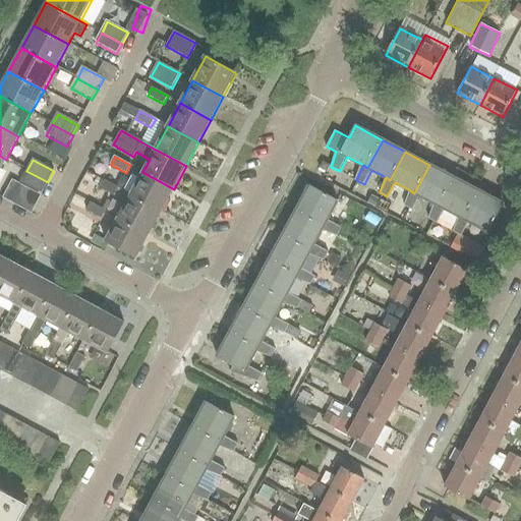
[(327,172),(330,165),(324,162),(320,168),(327,172)]
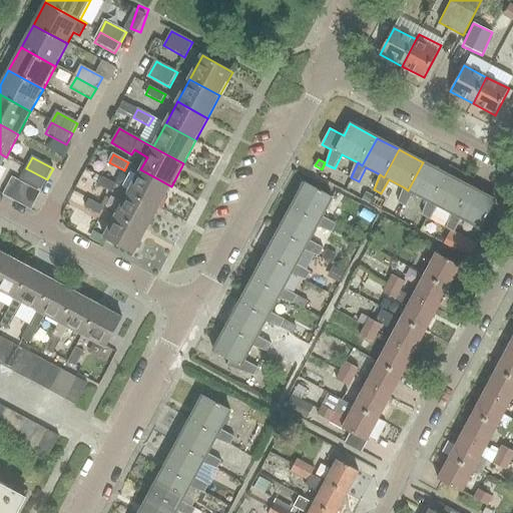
[(404,187),(398,202),(406,206),(413,192),(428,200),(432,202),(447,175),(423,162),(408,190),(404,187)]
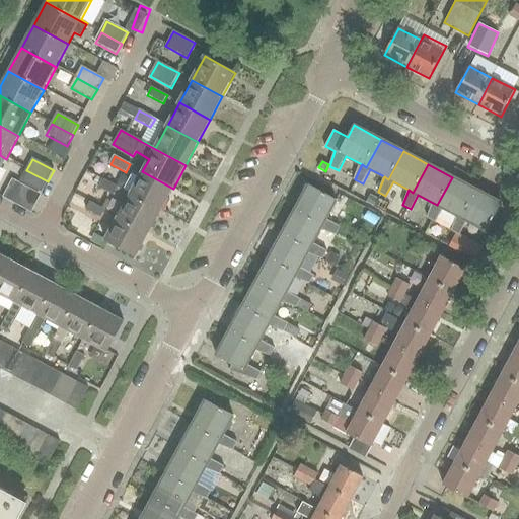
[(42,194),(48,181),(26,170),(20,182),(42,194)]
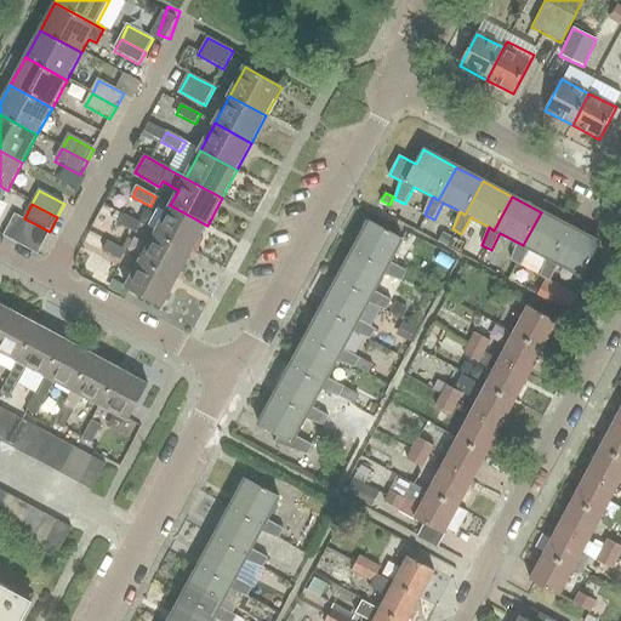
[(193,252),(208,226),(170,205),(155,233),(193,252)]
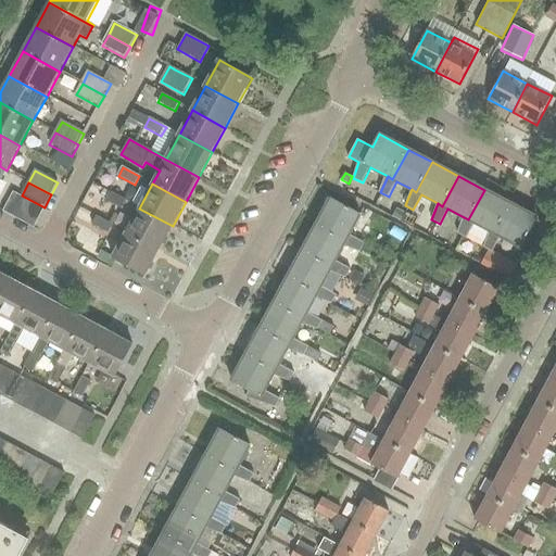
[(104,189),(101,197),(105,200),(110,192),(104,189)]
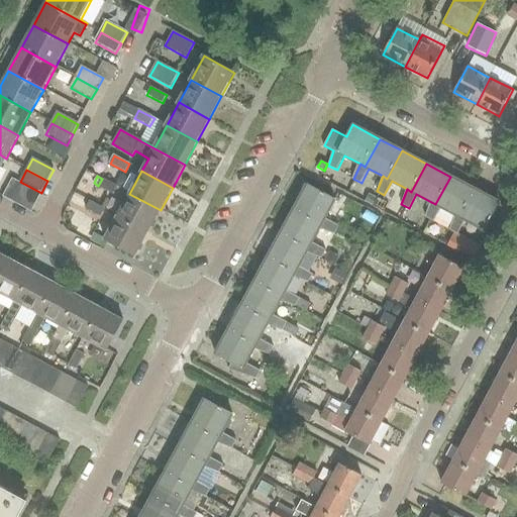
[(431,202),(425,217),(433,221),(440,207),(456,215),(460,217),(476,190),(450,177),(435,204),(431,202)]
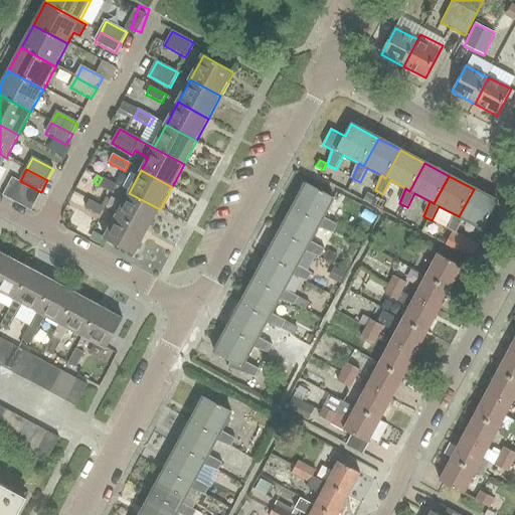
[(113,193),(117,186),(102,178),(98,185),(113,193)]
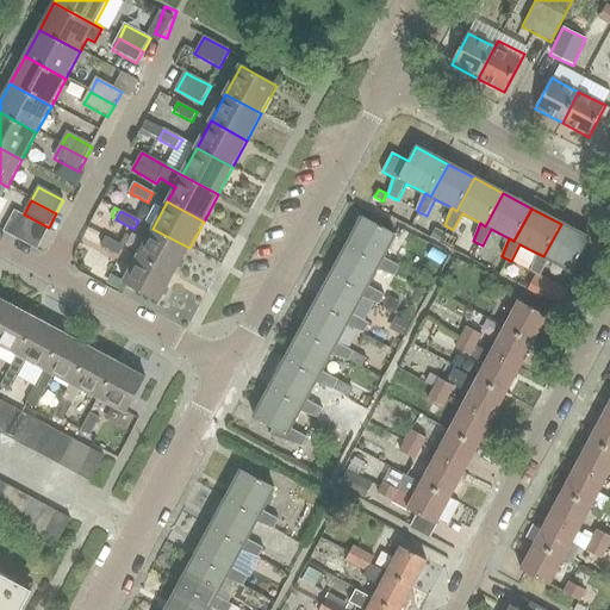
[(363,218),(348,248),(380,265),(378,271),(396,277),(400,267),(385,259),(397,236),(363,218)]
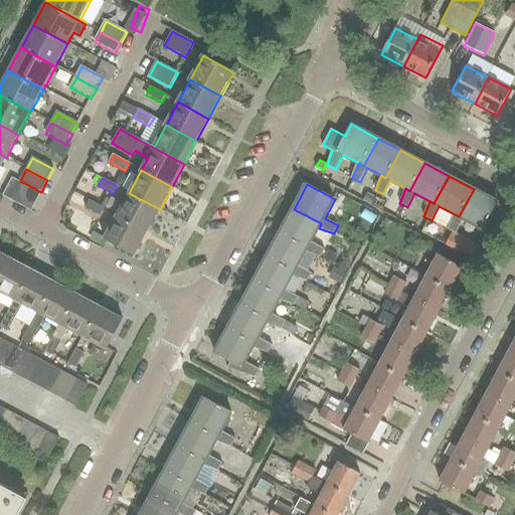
[(455,214),(448,228),(456,232),(463,219),(483,229),(497,202),(474,189),(459,216),(455,214)]
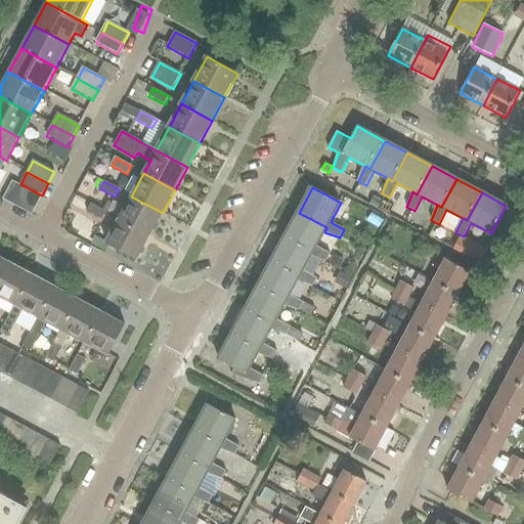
[(149,236),(163,213),(131,197),(119,219),(149,236)]
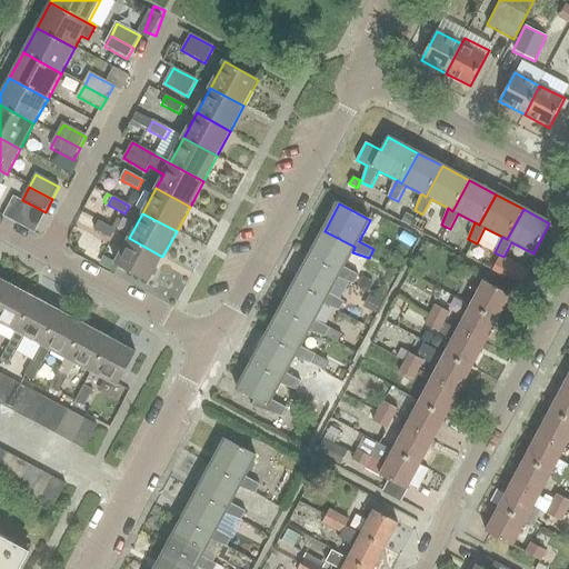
[(406,213),(402,221),(409,226),(413,218),(406,213)]
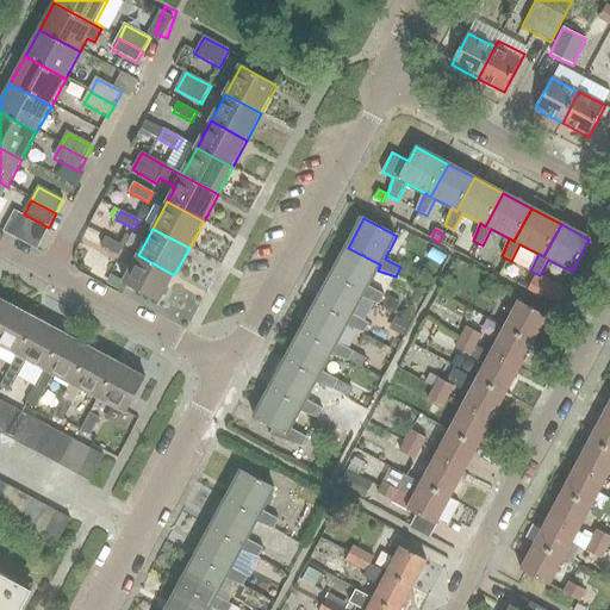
[(119,256),(124,248),(106,238),(101,248),(119,256)]
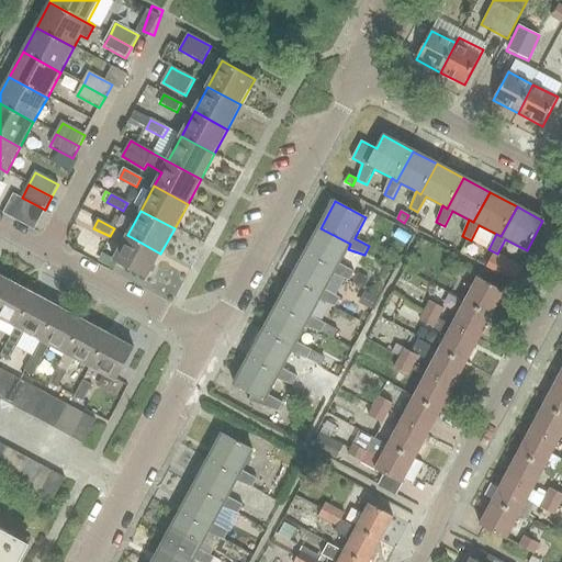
[(321,228),(306,255),(337,270),(334,276),(350,281),(355,272),(339,265),(348,249),(350,244),(321,228)]
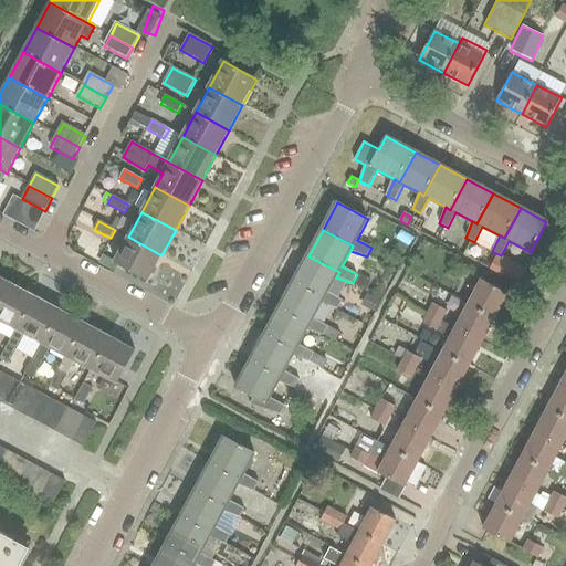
[(401,231),(397,238),(408,245),(412,238),(401,231)]
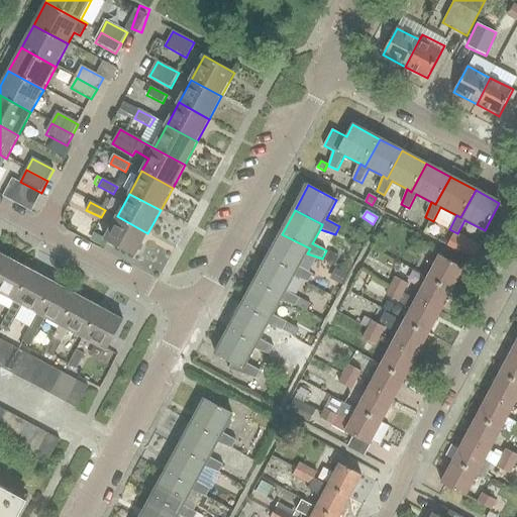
[(135,256),(147,233),(117,216),(104,240),(135,256)]
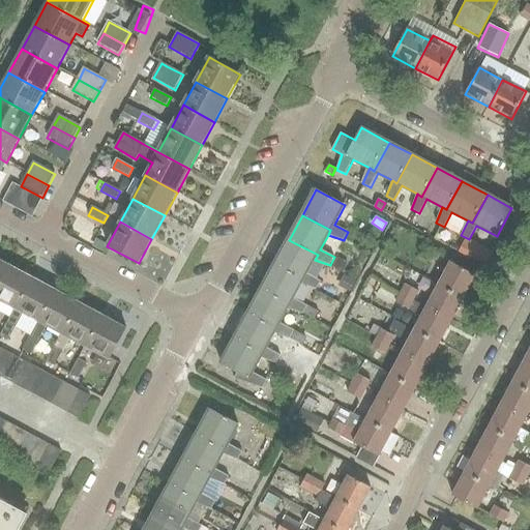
[(289,240),(275,264),(304,280),(301,284),(317,290),(321,283),(306,274),(315,260),(318,255),(289,240)]
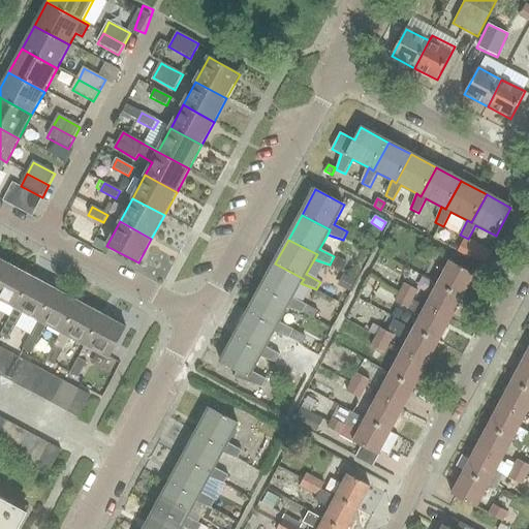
[(425,248),(419,256),(433,263),(438,255),(425,248)]
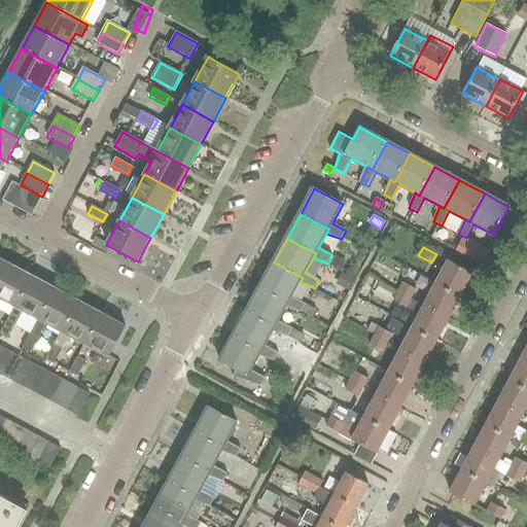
[(337,256),(331,265),(341,270),(346,261),(337,256)]
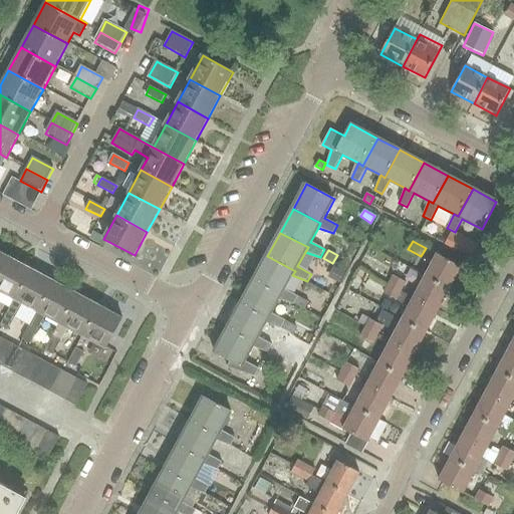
[(0,273),(9,257),(0,252),(0,273)]
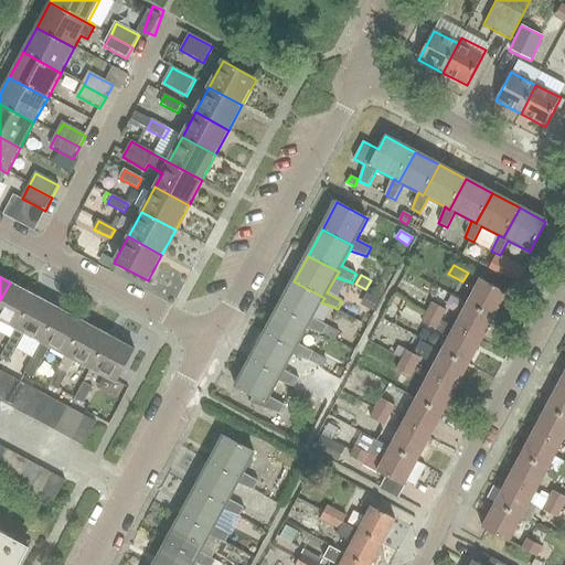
[(481,279),(468,304),(494,318),(508,294),(481,279)]
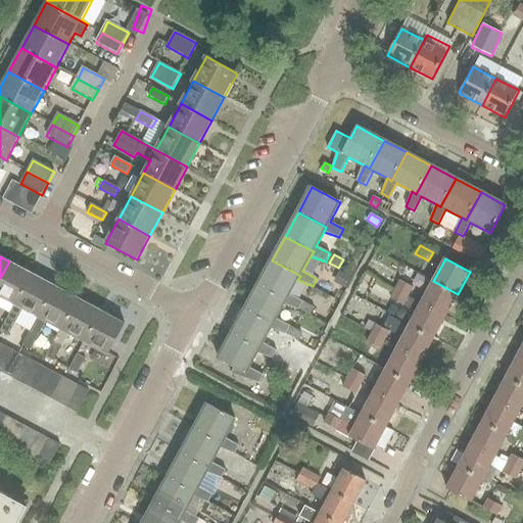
[(289,296),(297,280),(300,276),(272,260),(258,286),(286,300),(284,305),(299,311),(303,303),(289,296)]
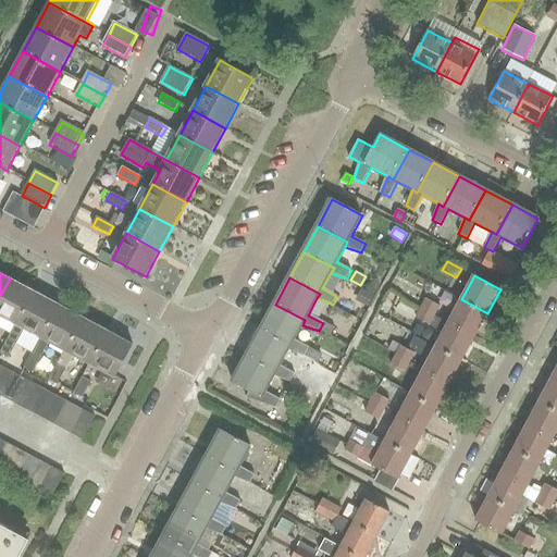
[(10,338),(34,292),(10,279),(0,296),(0,319),(1,317),(15,324),(9,337),(10,338)]
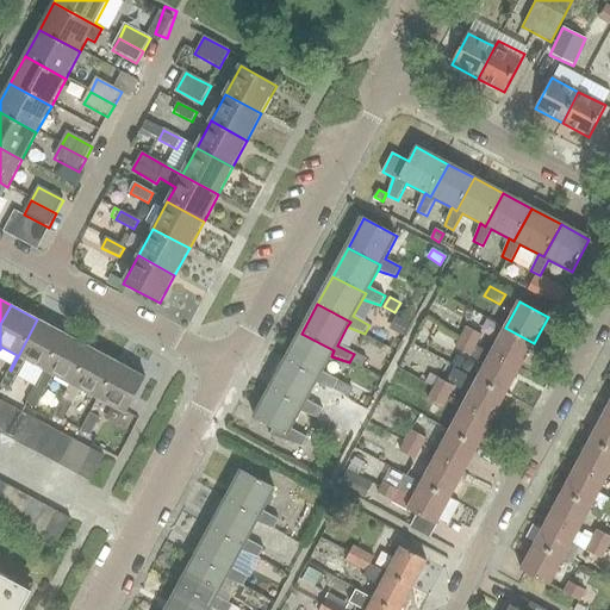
[(397,316),(390,330),(403,337),(410,323),(397,316)]
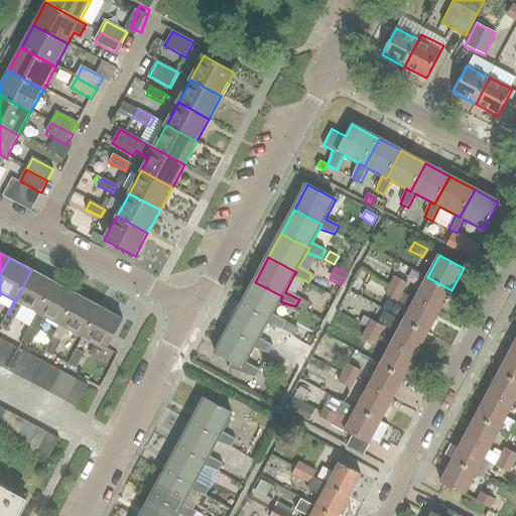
[(31,326),(53,282),(31,270),(9,313),(0,329),(9,333),(17,317),(16,317),(23,305),(37,312),(30,325),(31,326)]
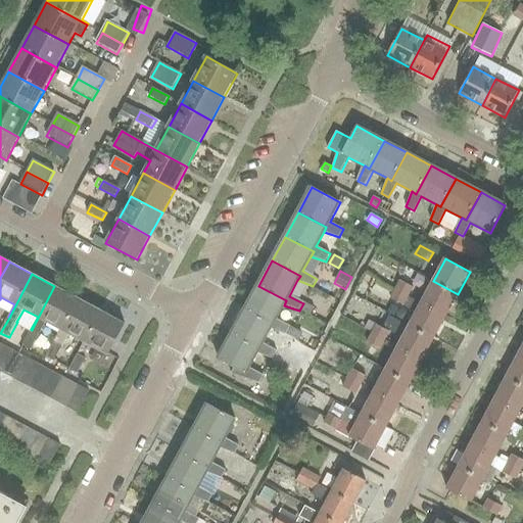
[(396,289),(411,297),(416,288),(400,281),(396,289)]
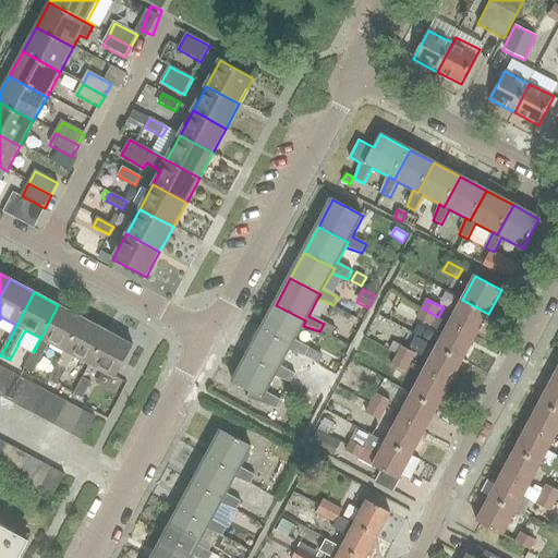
[(462,300),(450,324),(476,337),(488,314),(462,300)]
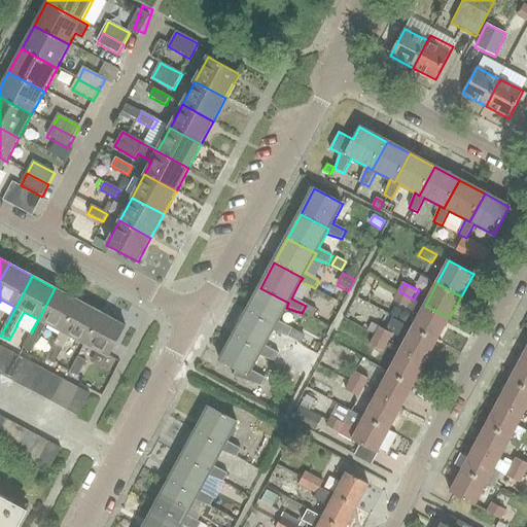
[(56,345),(78,301),(55,288),(32,332),(24,348),(32,352),(40,337),(47,324),(62,331),(55,344),(56,345)]
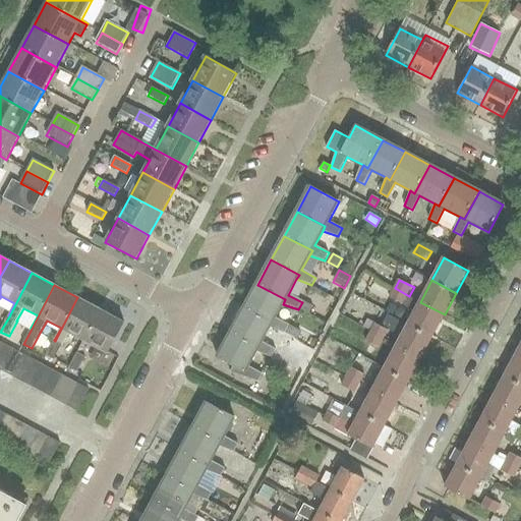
[(257,285),(245,308),(273,323),(270,328),(285,333),(289,327),(275,319),(283,304),(285,299),(257,285)]
